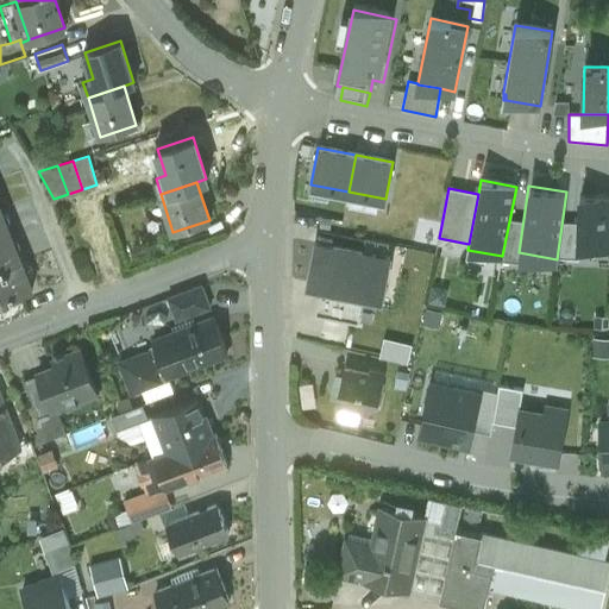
[(608,194),(581,190),(576,243),(608,245),(608,194)]
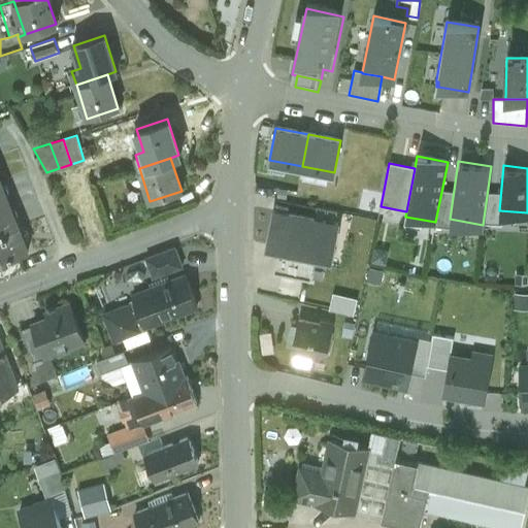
[(0,182),(0,180),(0,207),(9,204),(0,182)]
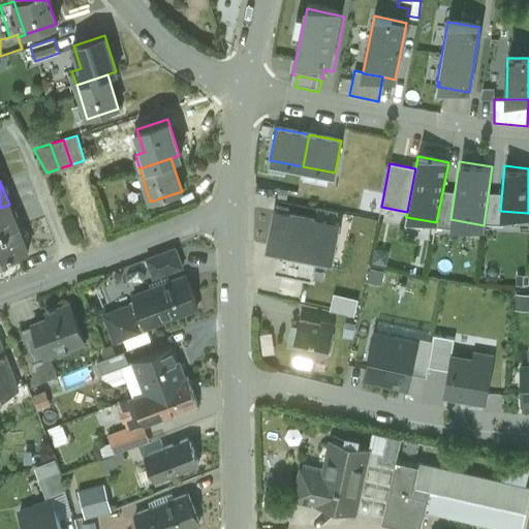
[(9,205),(0,208),(0,235),(19,227),(9,205)]
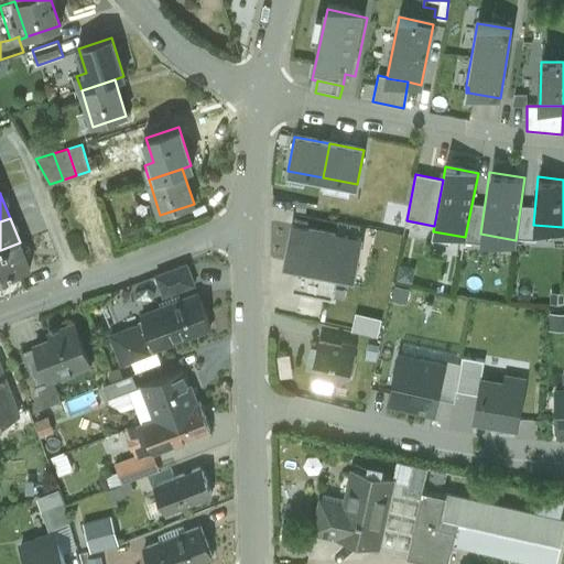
[(337,270),(355,273),(361,239),(293,225),(286,260),(297,262),(337,270)]
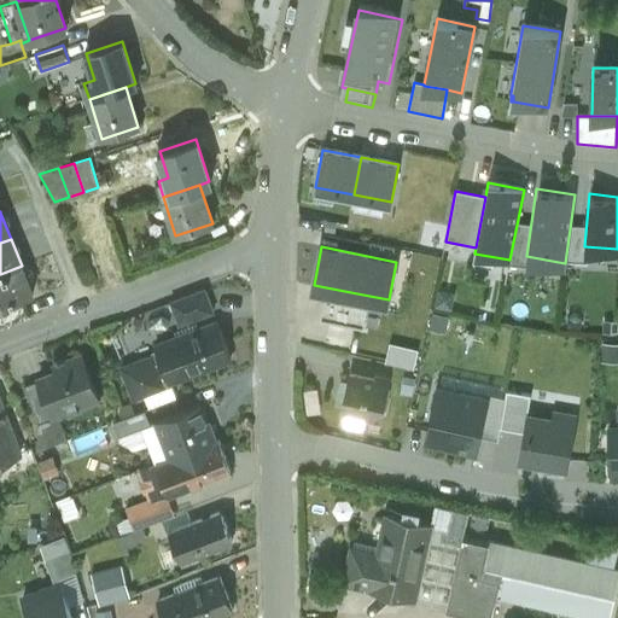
[(22,266),(0,274),(0,308),(24,298),(34,295),(22,266)]
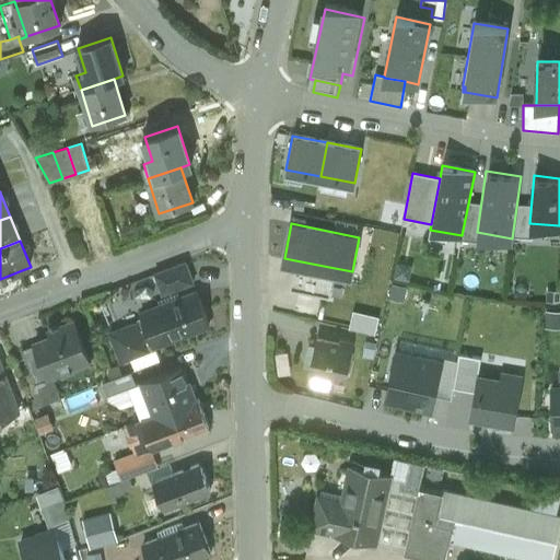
[(335,268),(295,260),(289,288),(329,296),(335,268)]
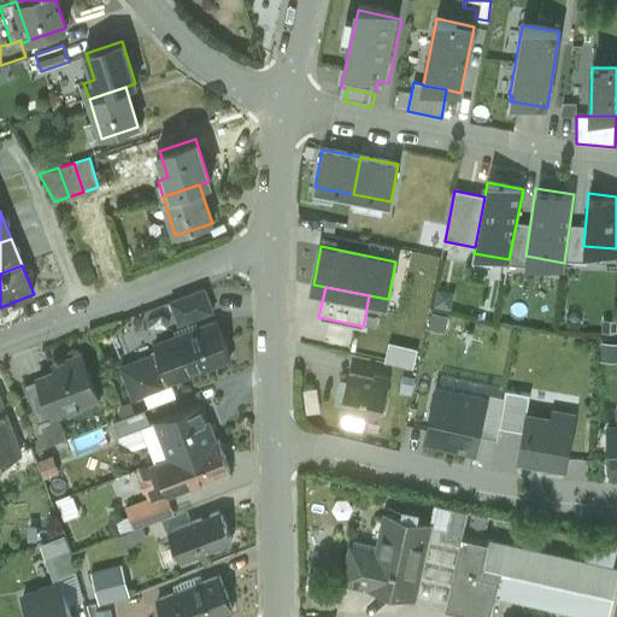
[(205,288),(170,301),(178,324),(213,311),(205,288)]
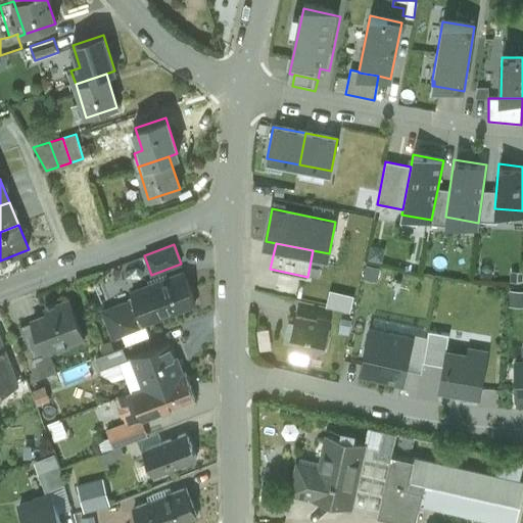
[(20,252),(0,260),(0,277),(27,268),(20,252)]
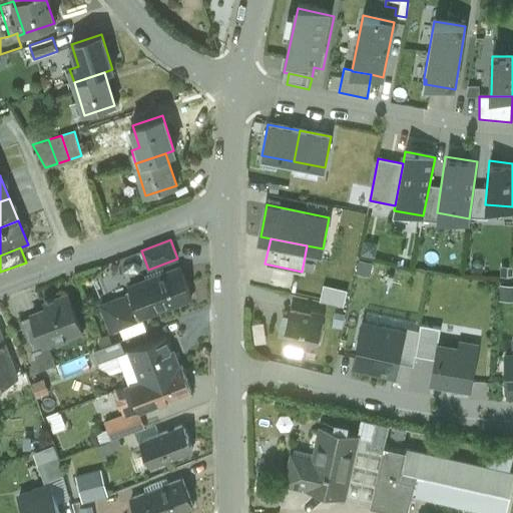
[(181,269),(128,289),(130,292),(126,294),(126,295),(100,305),(110,332),(119,328),(123,339),(146,331),(140,316),(191,297),(181,269)]
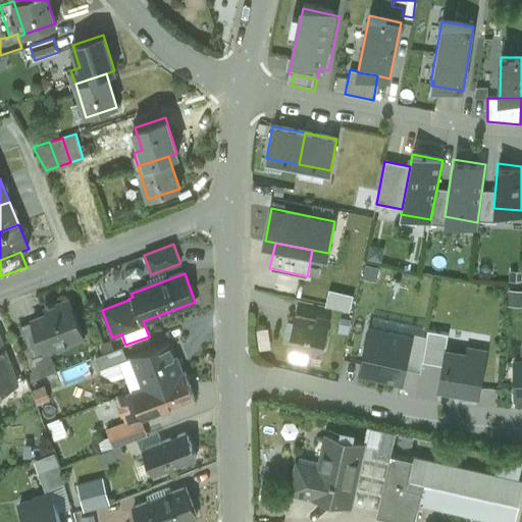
[(347,309),(351,293),(326,288),(323,303),(347,309)]
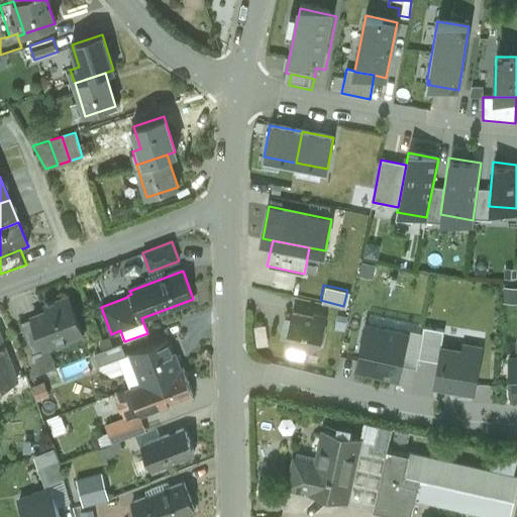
[(68,298),(43,307),(46,313),(31,319),(44,350),(57,345),(55,339),(81,328),(68,298)]
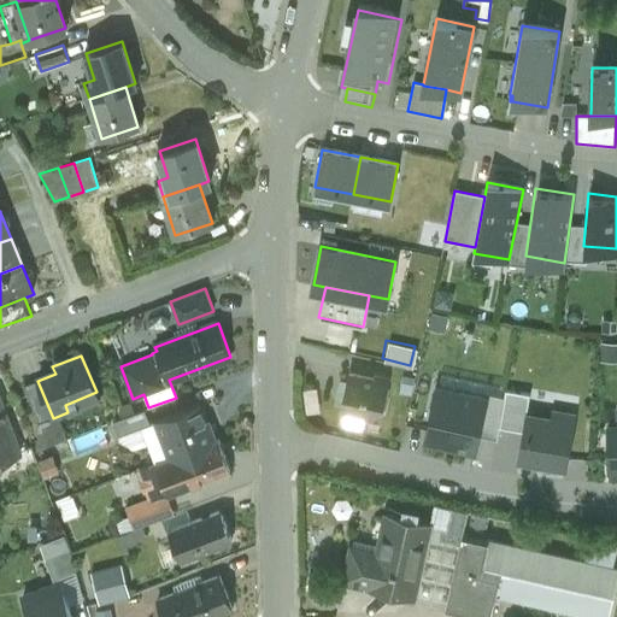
[(388,383),(350,375),(342,410),(380,418),(388,383)]
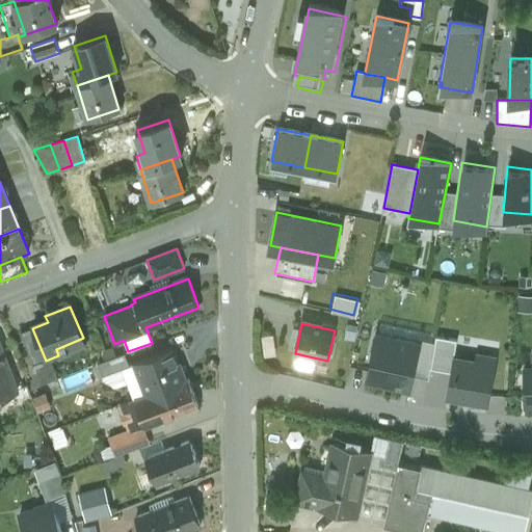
[(419,344),(376,335),(366,381),(409,391),(419,344)]
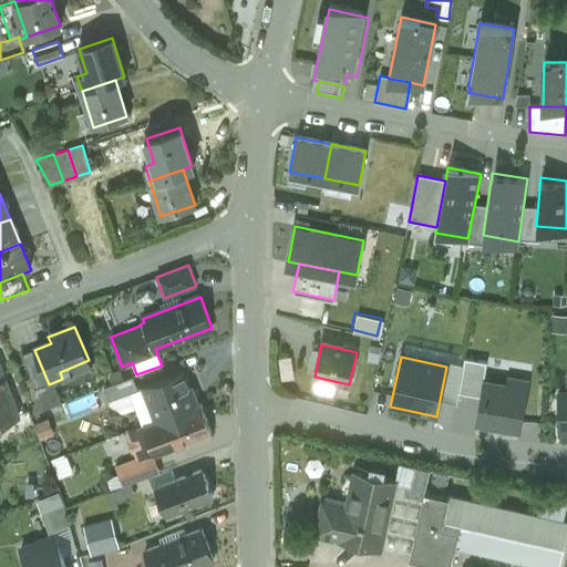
[(0,371),(0,423),(18,418),(0,371)]
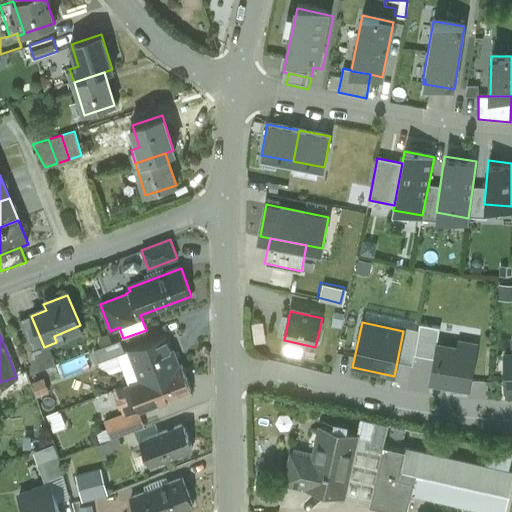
[(166,335),(130,349),(141,379),(178,365),(166,335)]
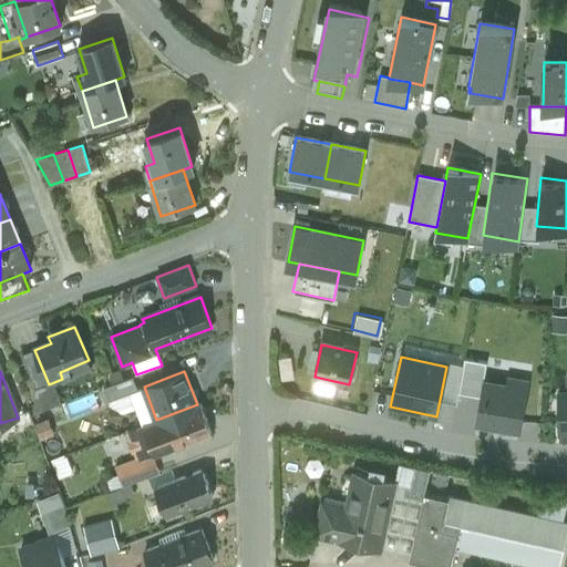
[(132,377),(104,388),(109,401),(136,390),(132,377)]
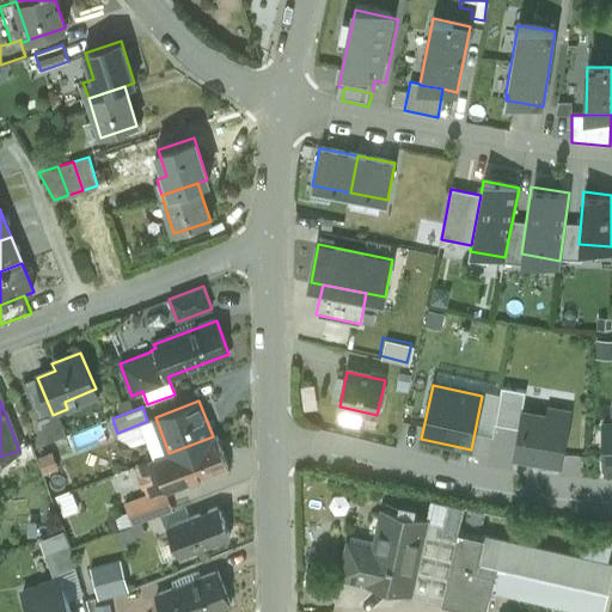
[(522,414),(515,454),(562,463),(569,422),(522,414)]
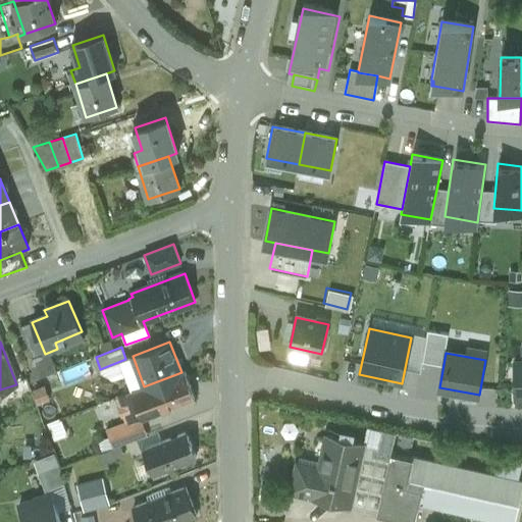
[(144,386),(132,392),(142,419),(196,399),(185,371),(144,386)]
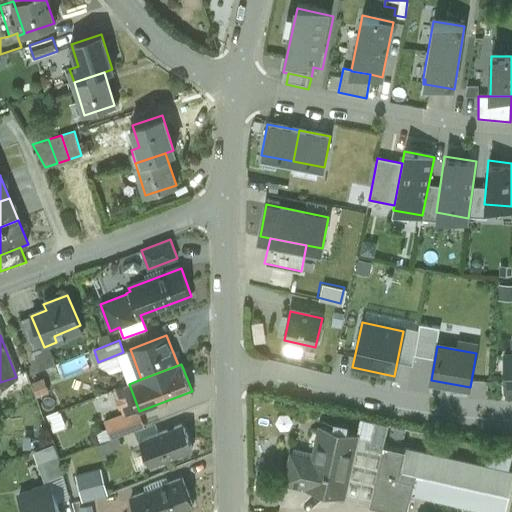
[(116,418),(105,422),(111,438),(122,434),(116,418)]
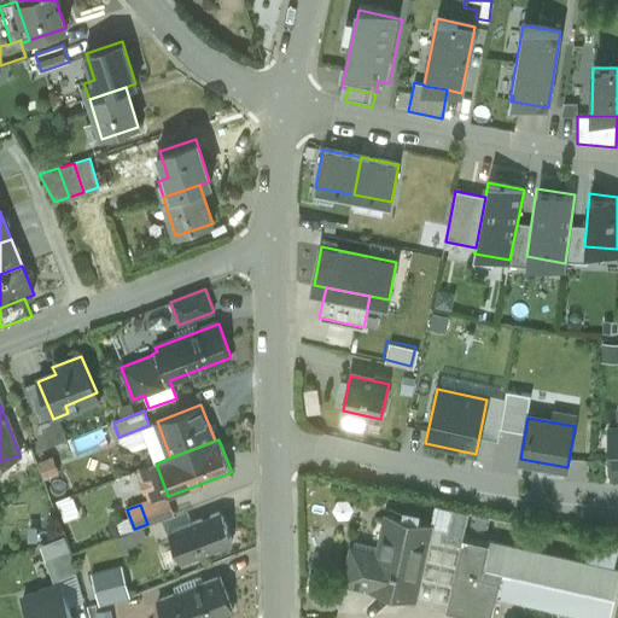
[(435,505),(430,526),(423,557),(429,558),(424,577),(418,576),(413,600),(430,605),(452,509),(435,505)]
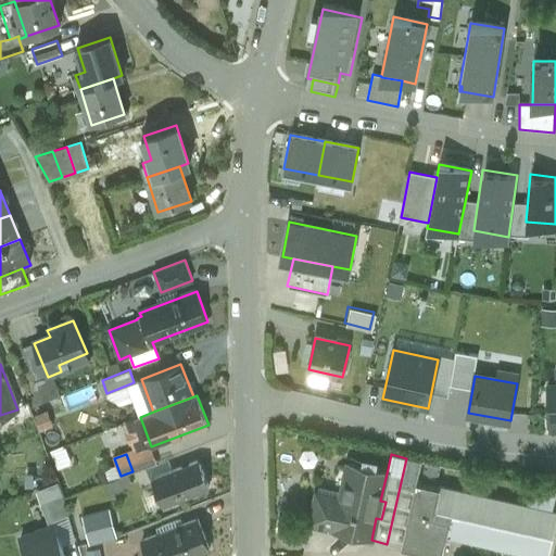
[(168,458),(148,467),(152,479),(173,470),(168,458)]
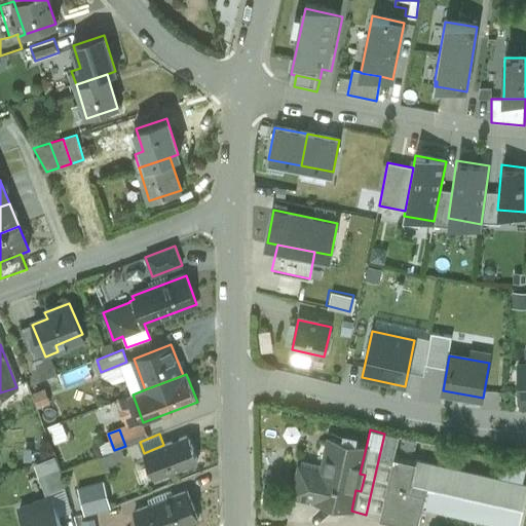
[(399,437),(384,434),(366,515),(379,519),(393,457),(399,437)]
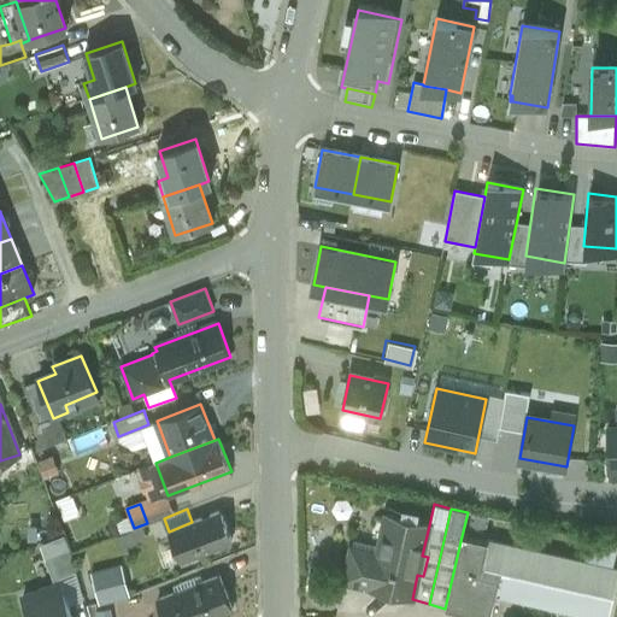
[(192,522),(169,532),(180,560),(231,541),(221,511),(192,522)]
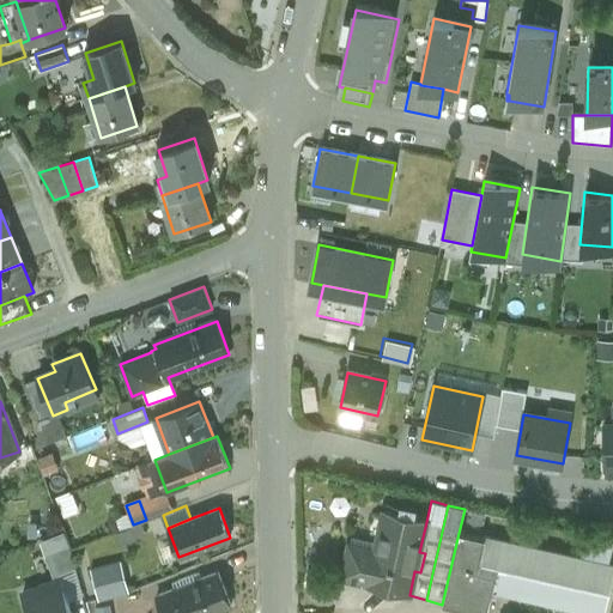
[(426,522),(381,511),(370,560),(345,554),(340,578),(364,583),(364,586),(410,595),(414,571),(420,572),(425,553),(419,552),(426,522)]
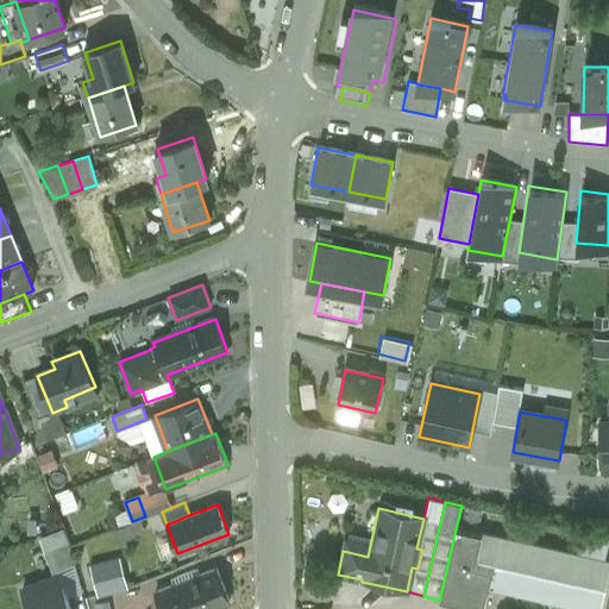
[(481,535),(456,529),(439,601),(475,608),(483,608),(487,600),(491,601),(494,589),(489,588),(491,573),(473,567),(481,535)]
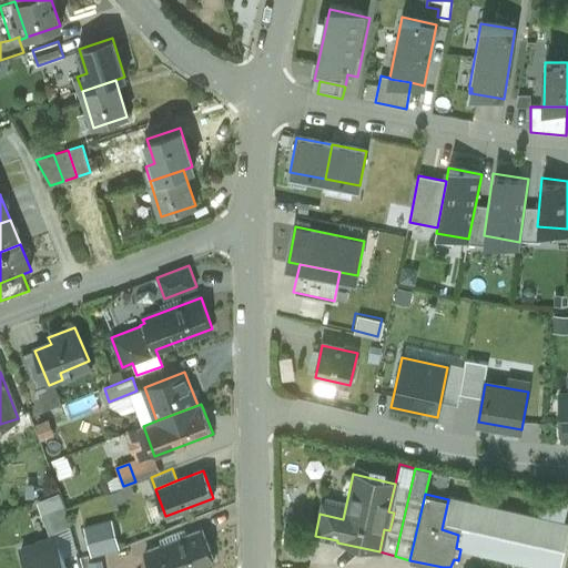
[(564,525),(567,504),(543,498),(538,518),(564,525)]
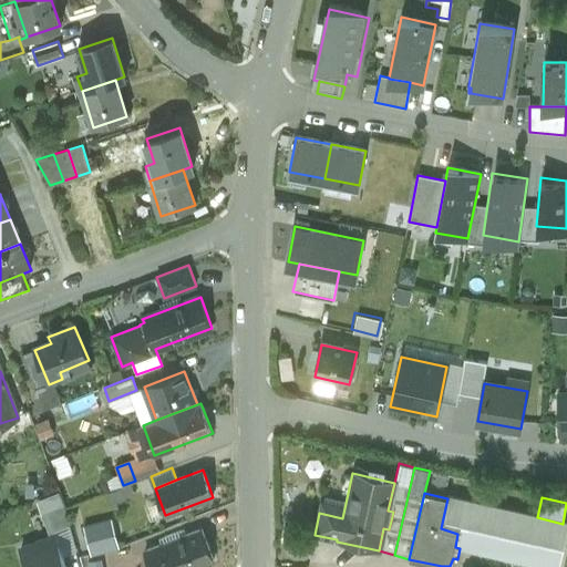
[(455,547),(460,548),(548,566),(558,566),(564,545),(566,529),(566,524),(563,524),(537,517),(447,498),(441,528),(457,534),(455,547)]
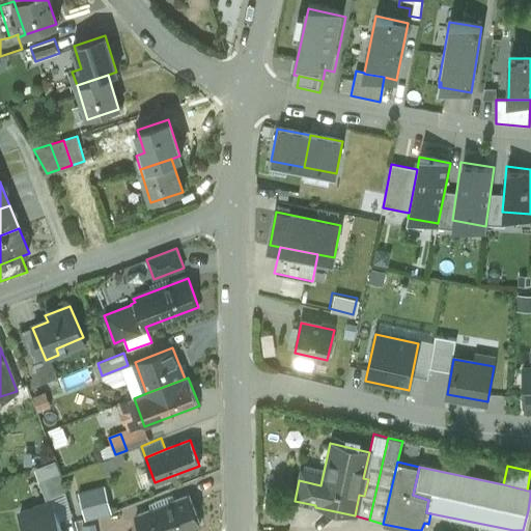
[(78,476),(64,480),(66,488),(80,484),(78,476)]
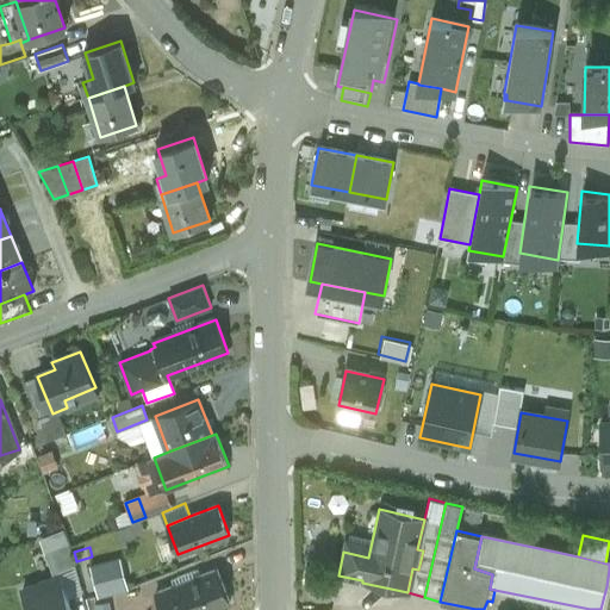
[(117,555),(86,564),(95,596),(126,586),(117,555)]
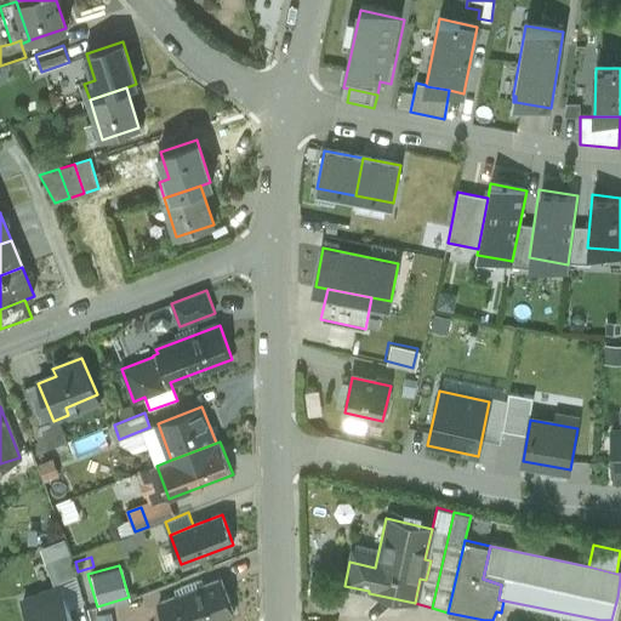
[(221,581),(159,604),(164,620),(211,620),(232,614),(221,581)]
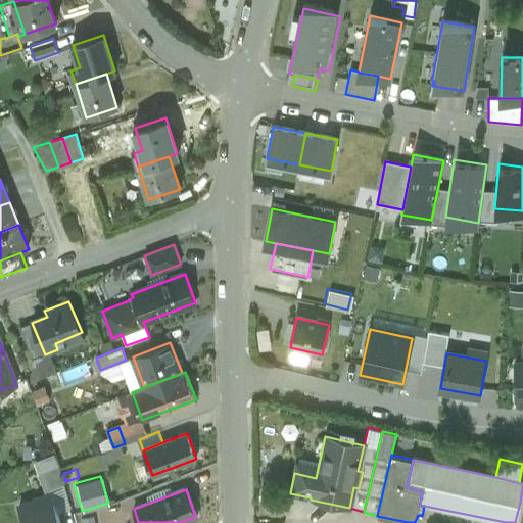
[(60,522),(50,494),(19,507),(25,522),(60,522)]
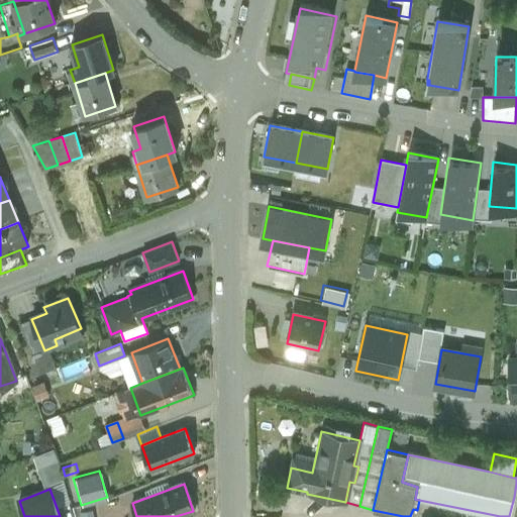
[(92,516),(93,508),(77,508),(77,516),(92,516)]
